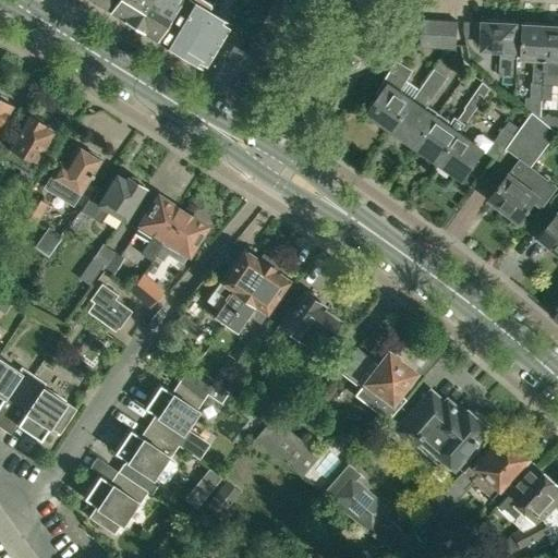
[(110,0),(91,0),(106,9),(110,0)]
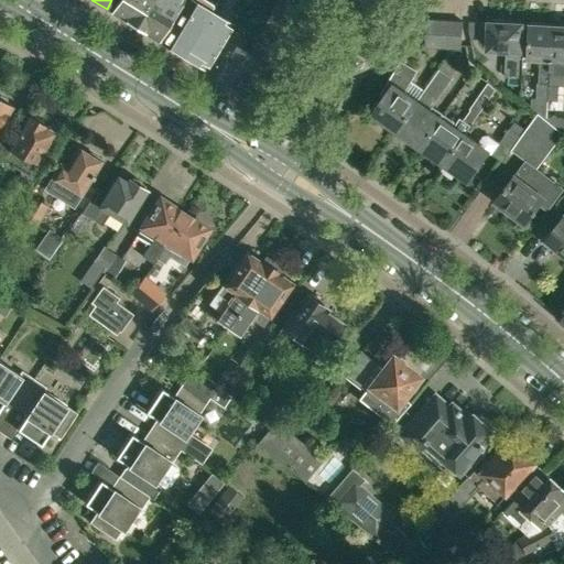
[(136,26),(150,0),(118,0),(111,12),(136,26)]
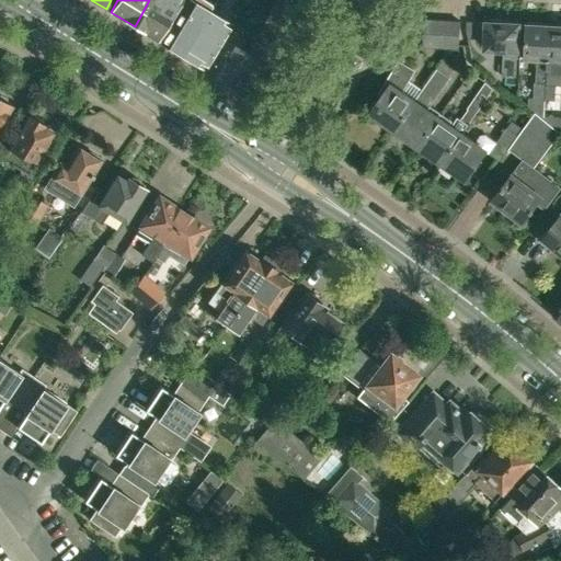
[(158,41),(169,21),(181,0),(149,0),(135,26),(158,41)]
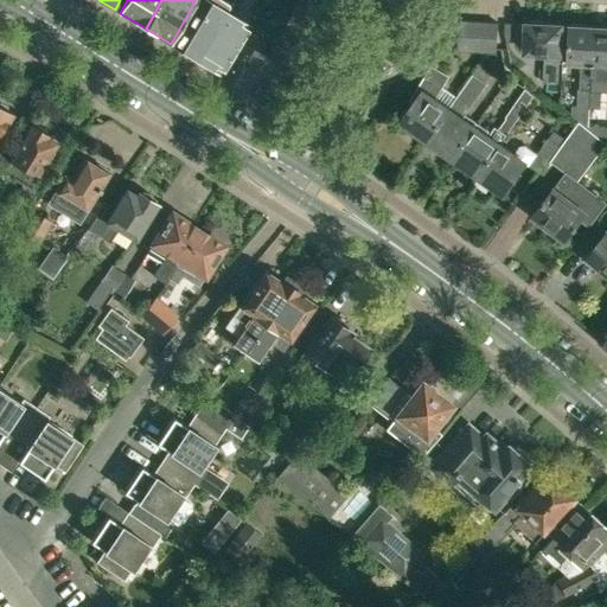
[(198,61),(230,6),(219,0),(208,0),(205,6),(200,4),(174,46),(198,61)]
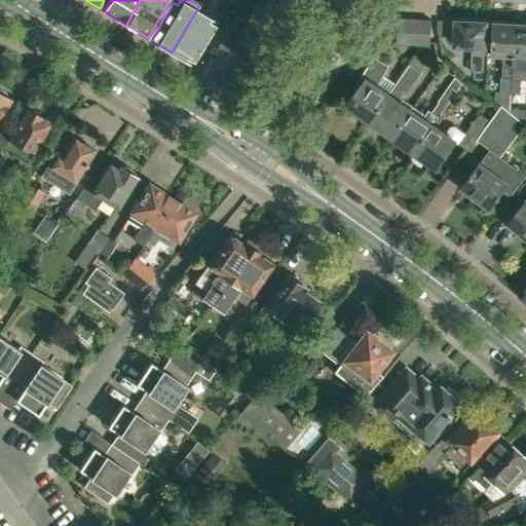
[(258,0),(247,22),(268,16),(263,0),(258,0)]
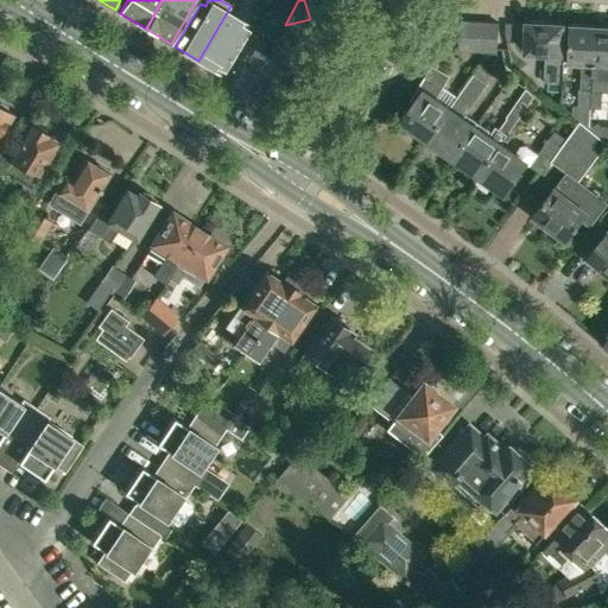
[(240,40),(245,32),(246,30),(245,21),(239,18),(242,13),(230,6),(198,61),(221,74),(240,40)]
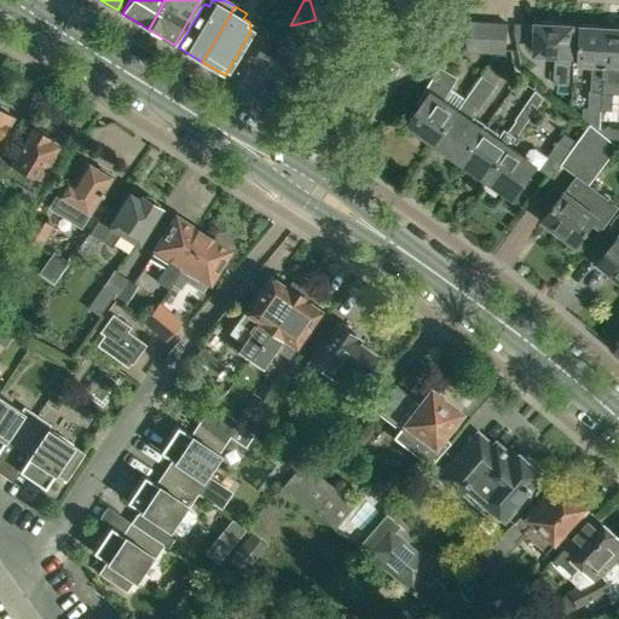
[(468,21),(467,51),(480,51),(481,22),(468,21)]
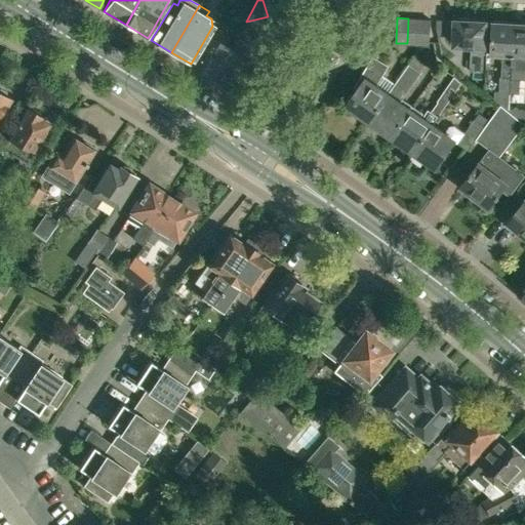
[(485,23),(470,22),(470,18),(459,17),(459,21),(447,21),(446,36),(454,36),(453,45),(471,46),(469,71),(483,72),(485,23)]
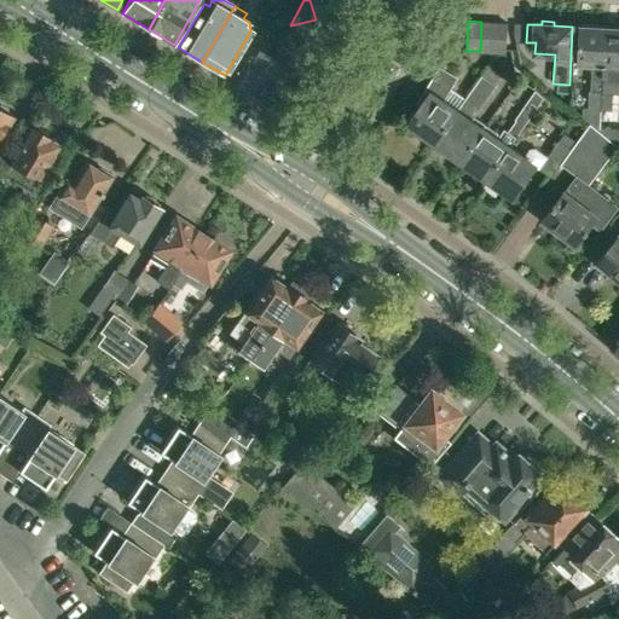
[(481,22),(480,51),(493,52),(495,22),(481,22)]
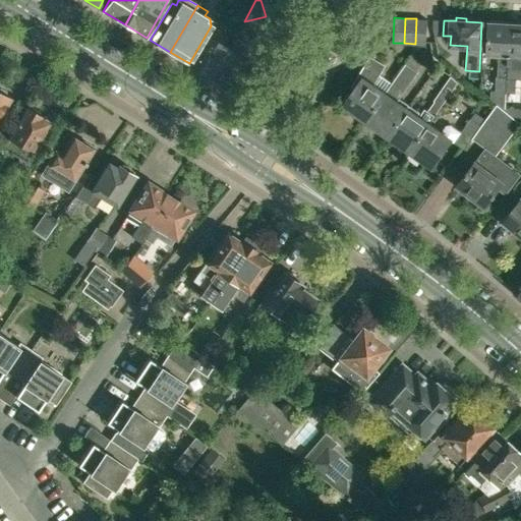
[(416,18),(415,44),(426,44),(427,19),(416,18)]
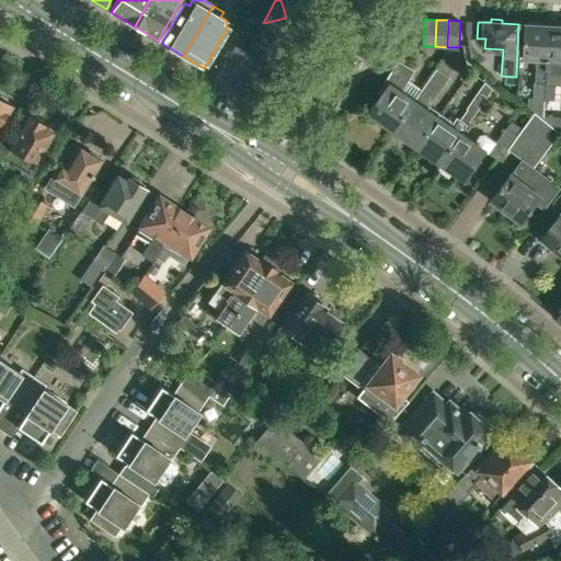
[(549,25),(539,24),(539,22),(528,21),(528,24),(526,24),(524,57),(537,58),(535,98),(528,98),(528,105),(545,118),(545,115),(546,94),(549,25)]
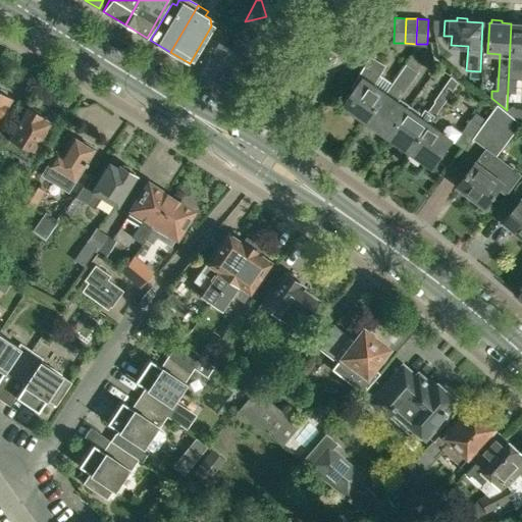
[(521,55),(521,21),(520,21),(520,23),(511,23),(508,88),(516,89),(516,77),(518,55),(521,55)]
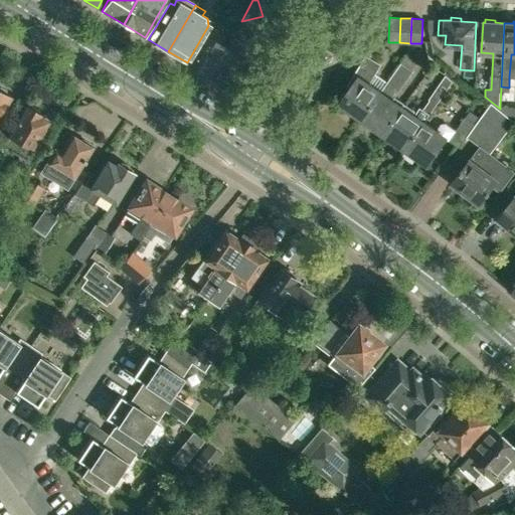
[(227,49),(226,48),(220,44),(224,37),(212,29),(207,36),(190,64),(211,76),(227,49)]
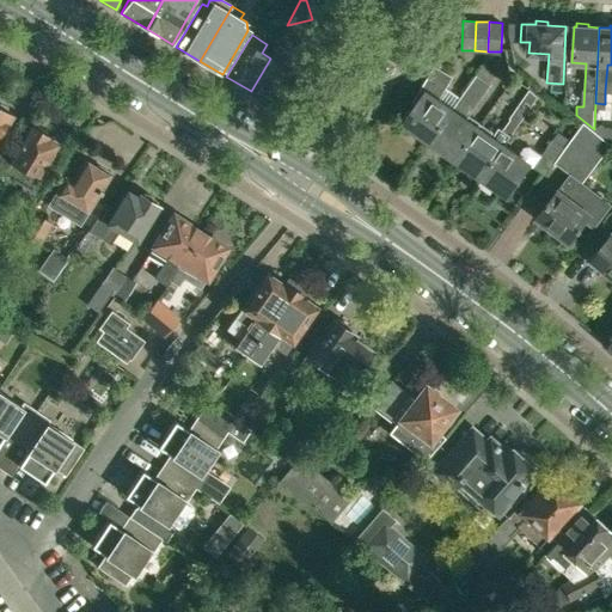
[(273,104),(285,84),(293,71),(301,57),(277,43),(269,57),(270,59),(251,91),(273,104)]
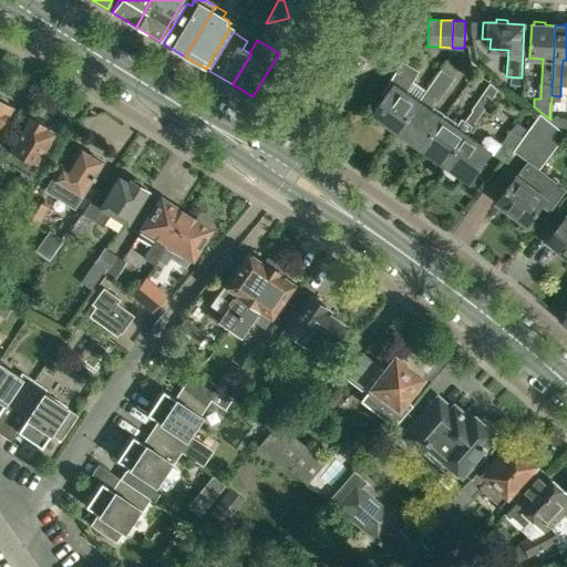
[(374,114),(400,133),(421,102),(428,93),(412,82),(420,72),(404,61),(390,82),(395,85),(374,114)]
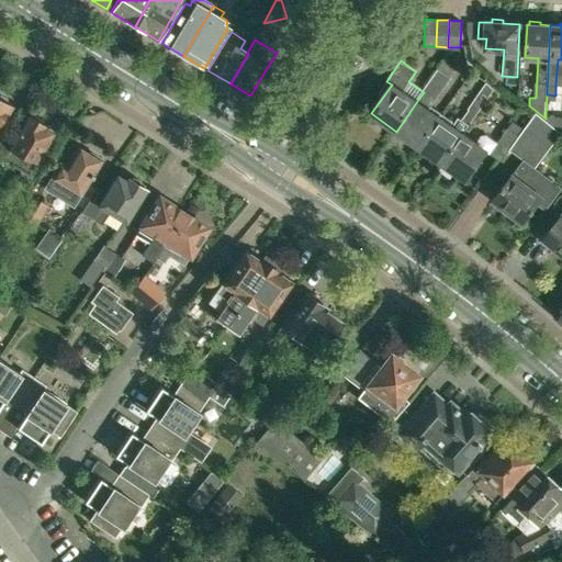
[(445,62),(439,69),(450,77),(456,69),(445,62)]
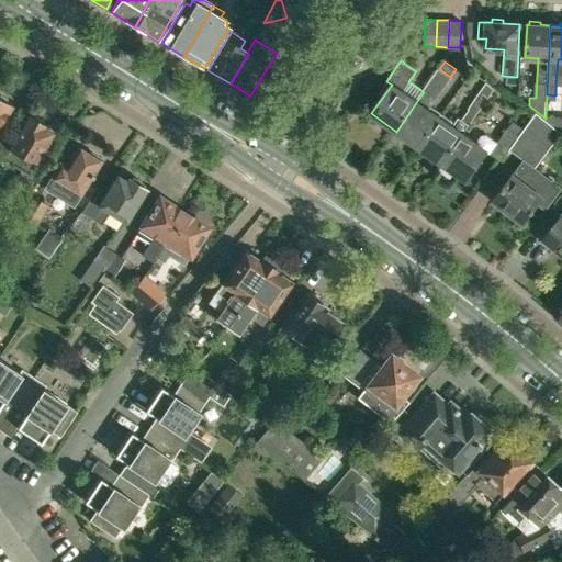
[(440,117),(430,111),(452,79),(439,69),(424,92),(417,101),(396,132),(419,147),(440,117)]
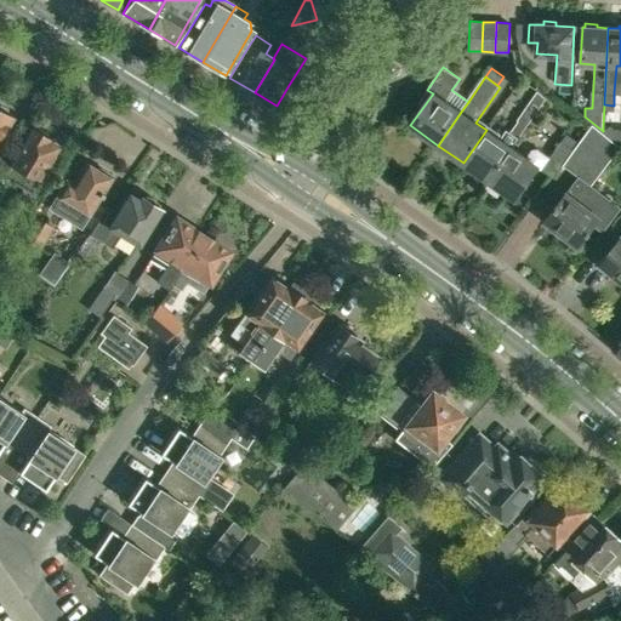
[(490,181),(512,147),(529,124),(546,100),(537,91),(518,120),(519,121),(511,134),(507,131),(501,140),(486,130),(463,163),(490,181)]
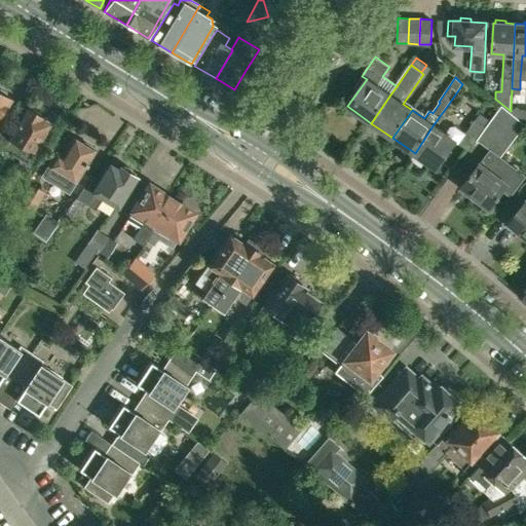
[(0,129),(13,113),(4,107),(9,98),(7,97),(6,92),(0,88),(0,129)]
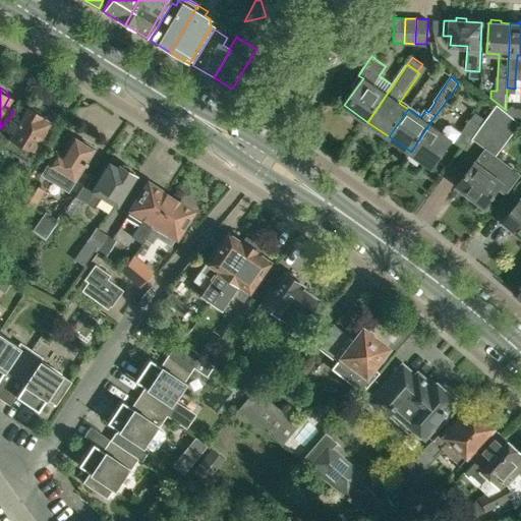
[(486,169),(488,166),(520,123),(520,121),(506,110),(499,105),(478,132),(490,141),(458,185),(485,206),(493,195),(495,196),(501,188),(500,187),(504,182),(486,169)]
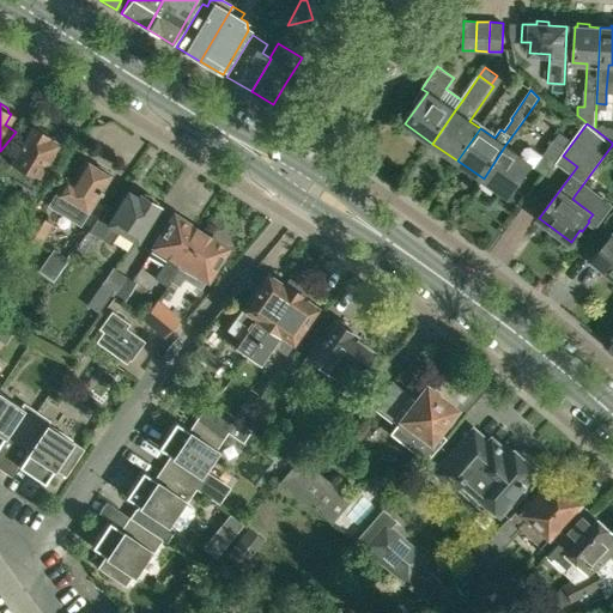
[(22,212),(26,205),(42,180),(43,180),(53,164),(48,161),(59,143),(47,135),(46,131),(37,126),(31,127),(30,126),(2,170),(17,180),(20,174),(28,178),(11,206),(4,201),(0,206),(0,217),(19,229),(26,216),(22,212)]
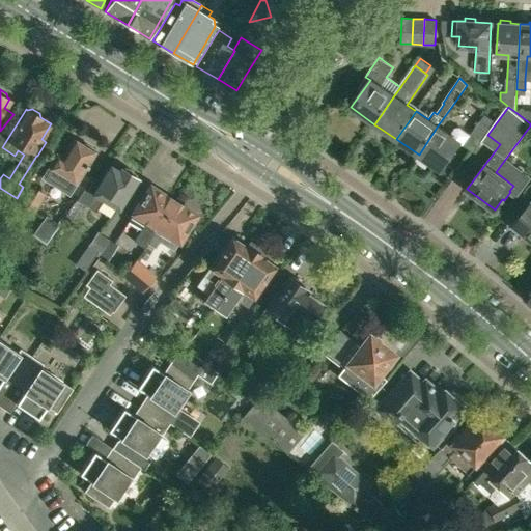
[(515,112),(530,123),(530,109),(515,109),(515,112)]
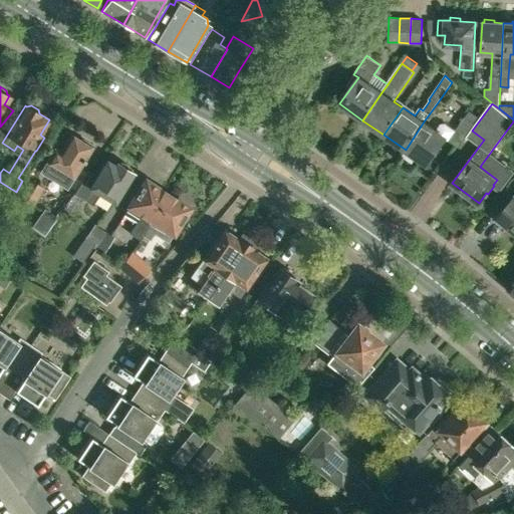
[(474,124),(464,118),(459,125),(468,132),(474,124)]
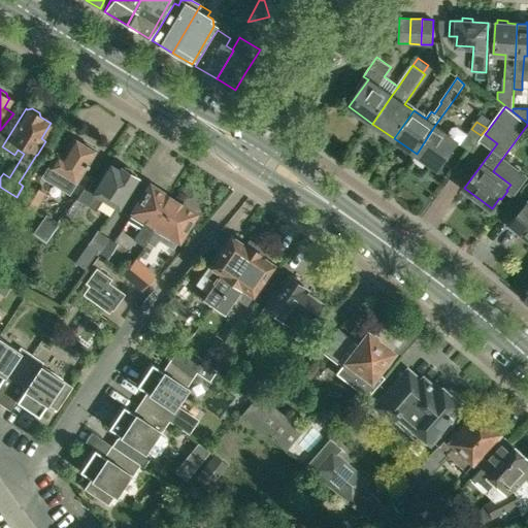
[(452,127),(448,133),(435,125),(417,154),(437,168),(458,140),(471,150),(477,140),(458,126),(452,127)]
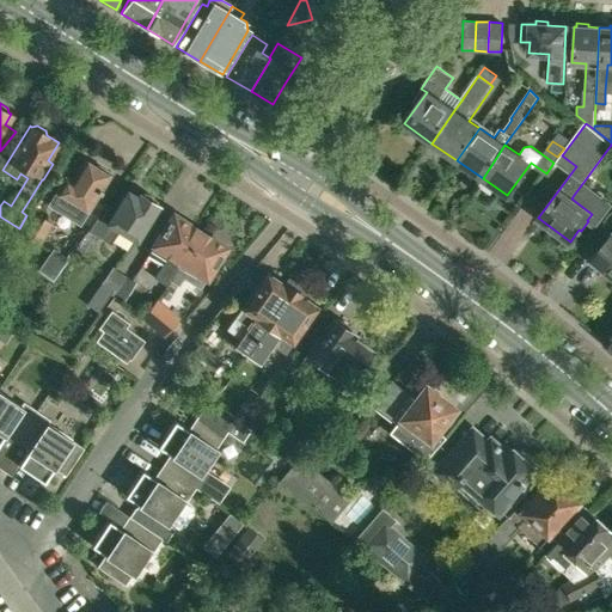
[(56,191),(48,204),(79,224),(87,210),(110,175),(106,173),(106,170),(98,165),(95,166),(84,159),(71,181),(65,177),(56,191)]
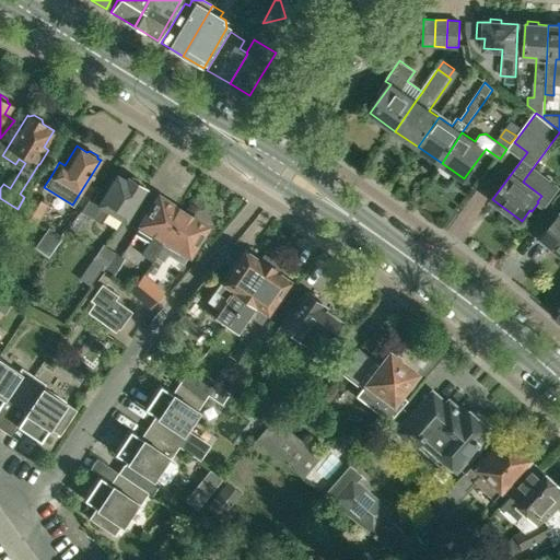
[(102,206),(108,210),(125,220),(144,187),(141,185),(142,184),(137,179),(131,176),(130,178),(118,171),(105,191),(98,187),(91,199),(89,198),(81,211),(92,218),(94,219),(102,206)]
